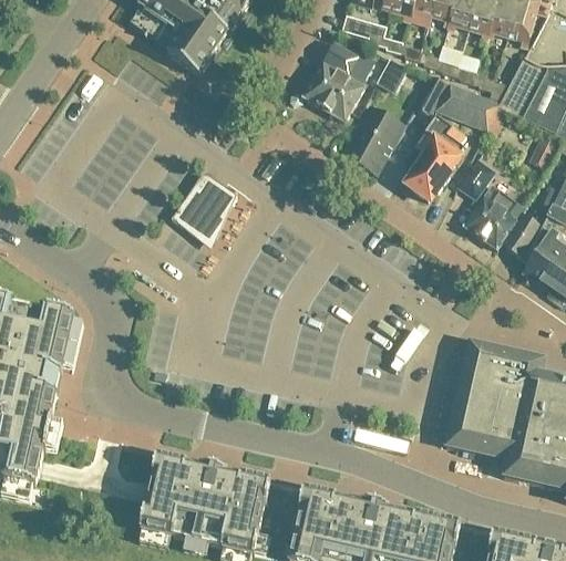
[(139,0),(135,4),(140,7),(129,22),(144,33),(143,34),(144,35),(147,32),(168,47),(165,52),(188,68),(198,74),(209,58),(219,43),(225,47),(246,16),(242,12),(249,0),(139,0)]
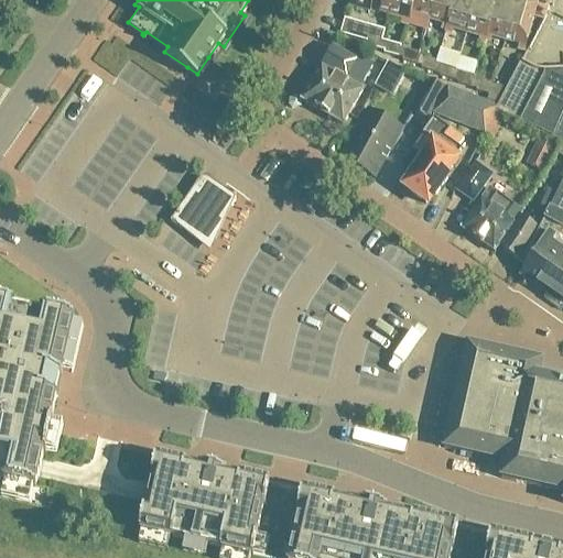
[(388,10),(390,0),(347,0),(369,7),(370,4),(388,10)]
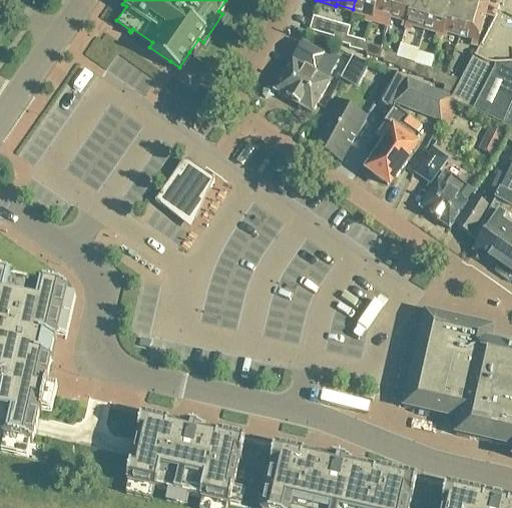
[(368,18),(373,0),(355,0),(353,9),(366,12),(364,17),(368,18)]
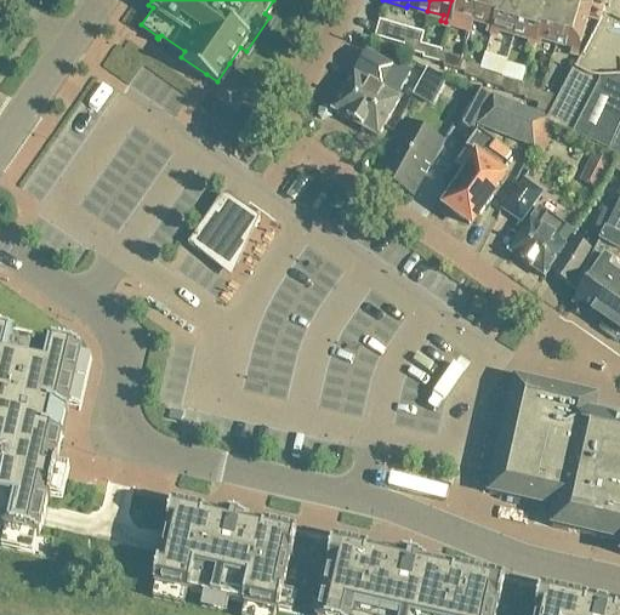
[(470,16),(475,0),(451,0),(445,22),(467,28),(470,16)]
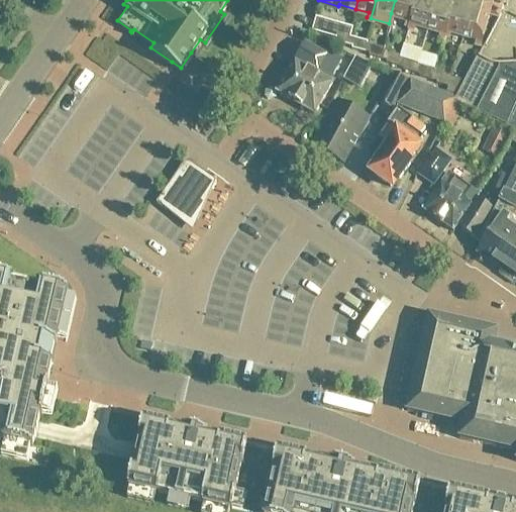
[(395,0),(391,13),(405,17),(404,20),(408,22),(414,0),(395,0)]
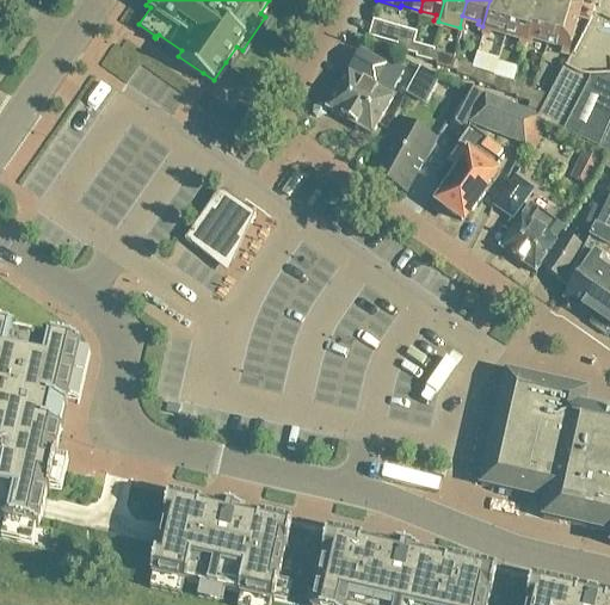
[(490,0),(482,26),(481,29),(487,31),(488,25),(504,30),(512,0),(490,0)]
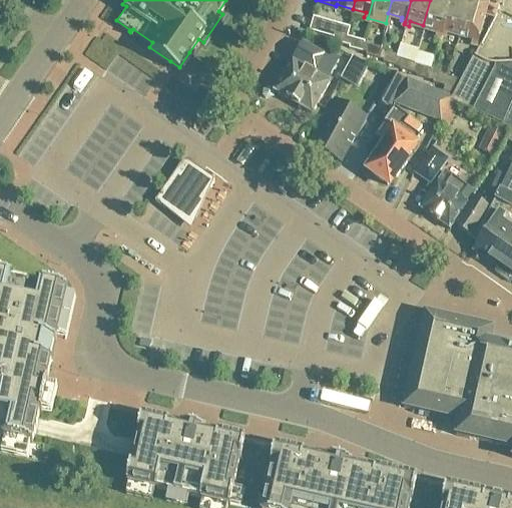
[(438,34),(439,32),(440,30),(447,0),(430,0),(423,25),(436,29),(435,33),(438,34)]
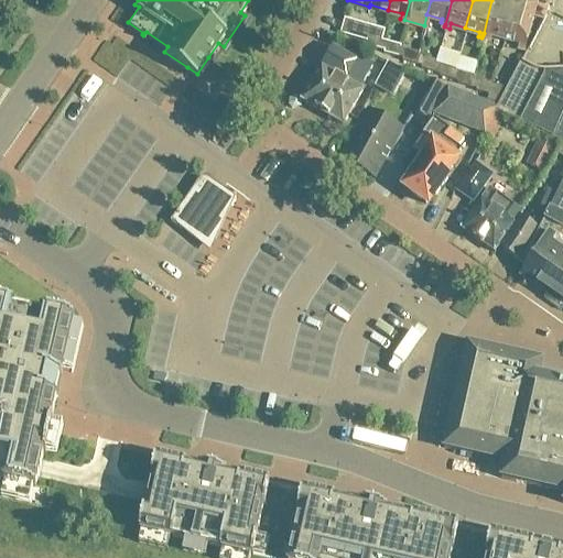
[(491,0),(484,33),(489,35),(489,31),(504,34),(513,0),(491,0)]
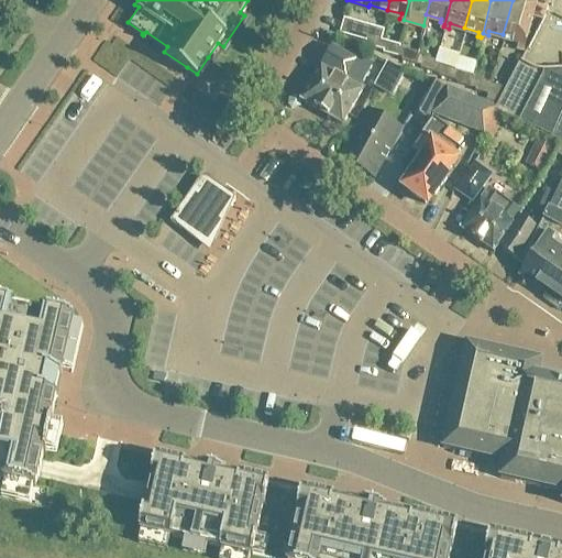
[(513,0),(503,34),(517,39),(516,44),(521,45),(531,10),(541,12),(546,0),(513,0)]
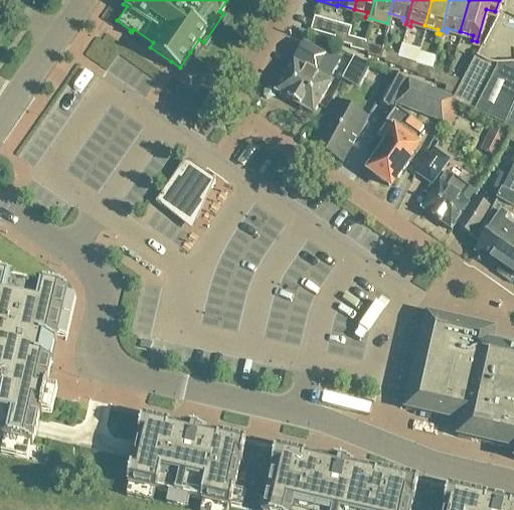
[(333,38),(346,41),(348,33),(349,31),(337,28),(339,20),(314,13),(310,27),(334,34),(333,38)]
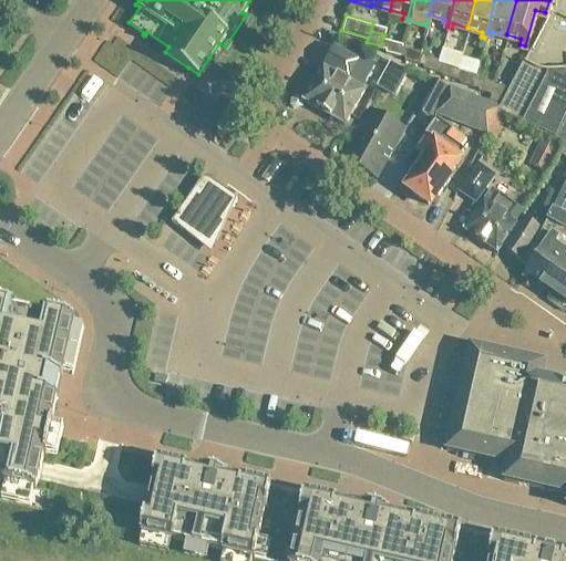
[(402,42),(383,37),(381,45),(386,47),(384,50),(400,53),(402,44),(402,42)]
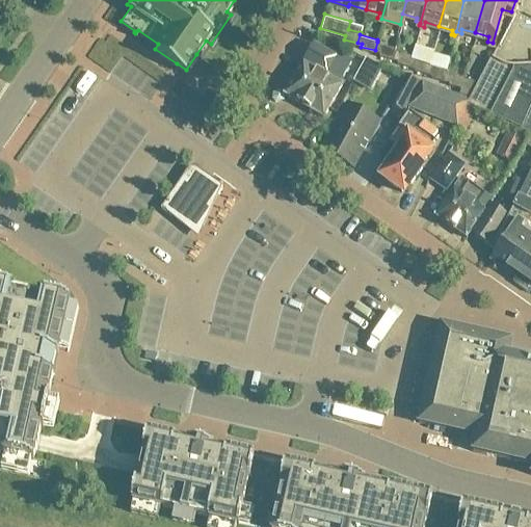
[(326,49),(312,41),(283,90),(321,113),(340,81),(324,72),(327,67),(341,74),(350,55),(329,43),(326,49)]
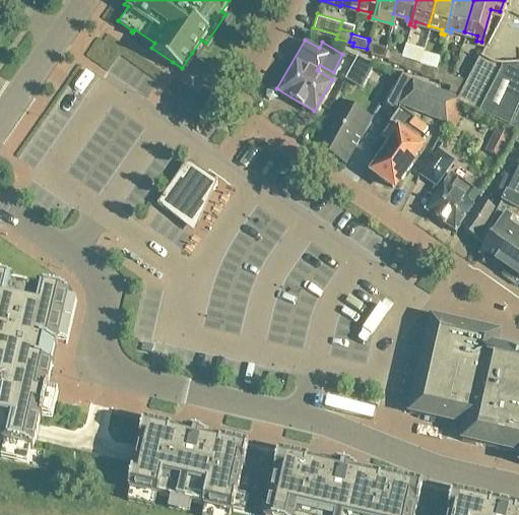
[(386,46),(369,41),(367,49),(371,50),(370,53),(383,56),(385,48),(386,46)]
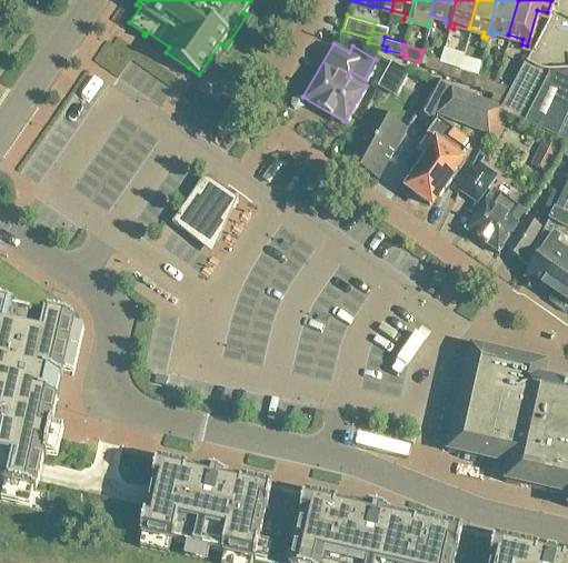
[(437,69),(440,59),(440,58),(421,52),(419,61),(425,62),(424,64),(437,69)]
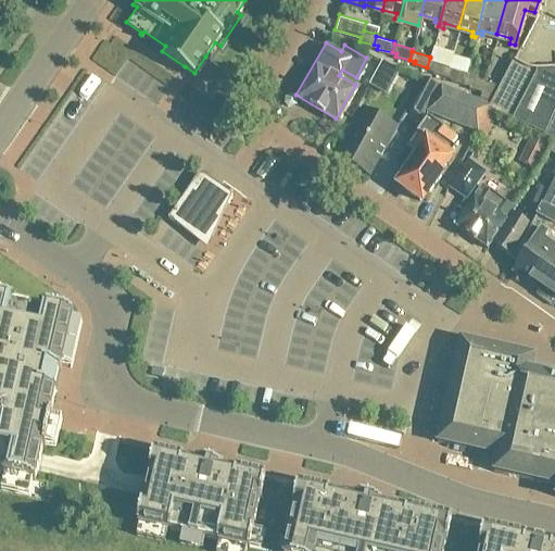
[(500,83),(490,101),(488,105),(501,112),(513,117),(537,71),(534,70),(537,65),(525,62),(513,57),(513,58),(500,83)]
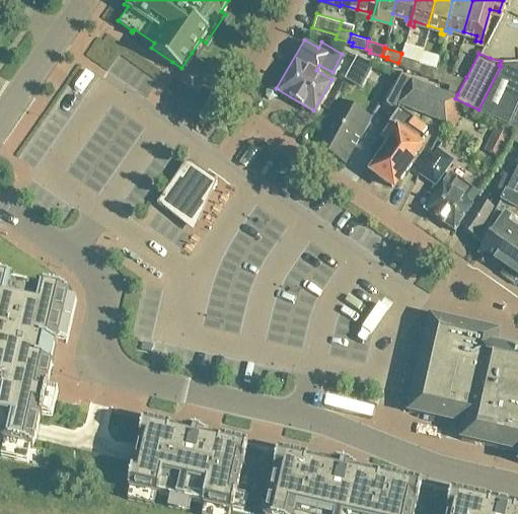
[(419,59),(401,54),(398,63),(403,64),(403,66),(416,70),(419,62),(419,59)]
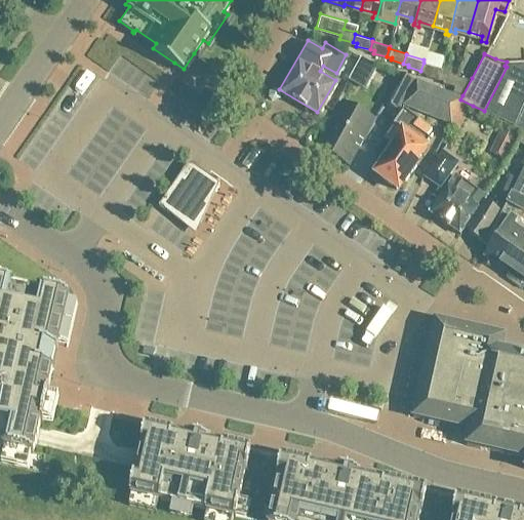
[(523,61),(507,62),(505,66),(507,67),(484,111),(523,129),(523,161),(517,176),(510,193),(498,215),(485,239),(490,243),(486,249),(499,260),(498,262),(513,272),(523,279),(523,61)]
